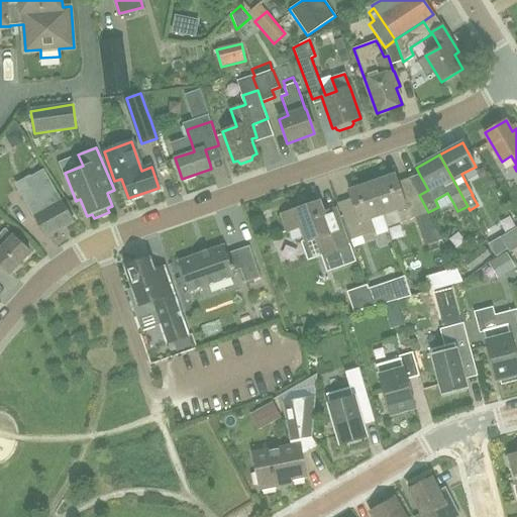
[(35,216),(46,236),(74,221),(62,201),(43,170),(30,177),(37,189),(24,196),(35,216)]
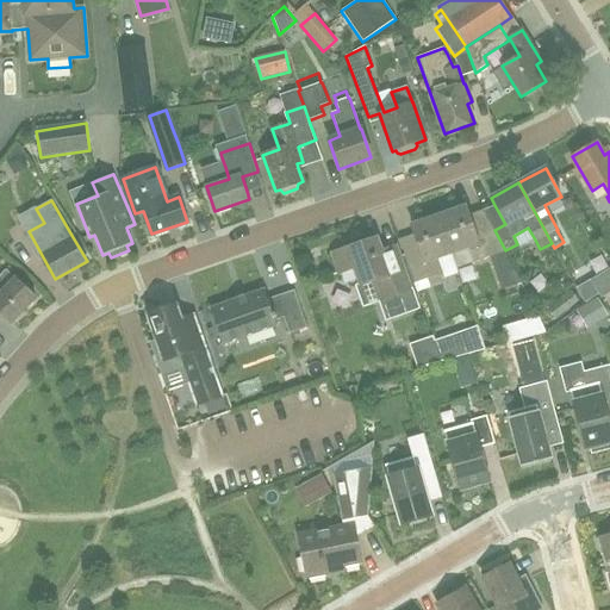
[(439,216),(452,253),(458,268),(472,263),(505,250),(495,230),(490,223),(474,229),(466,206),(439,216)]
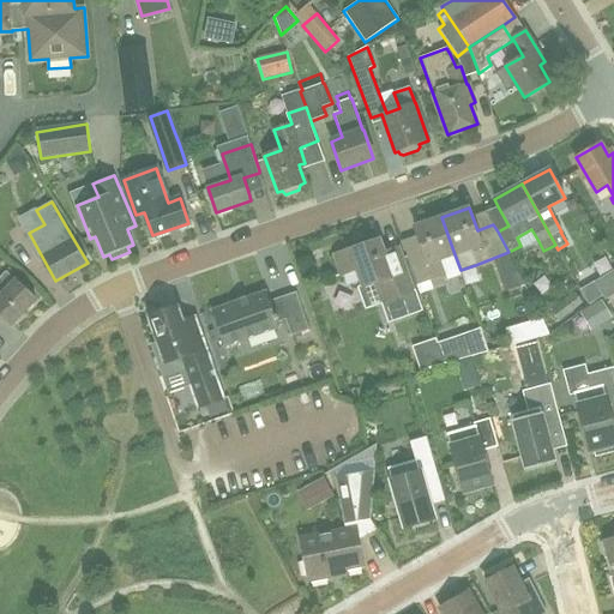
[(414,227),(419,239),(422,250),(407,256),(417,286),(446,275),(441,259),(455,254),(441,217),(414,227)]
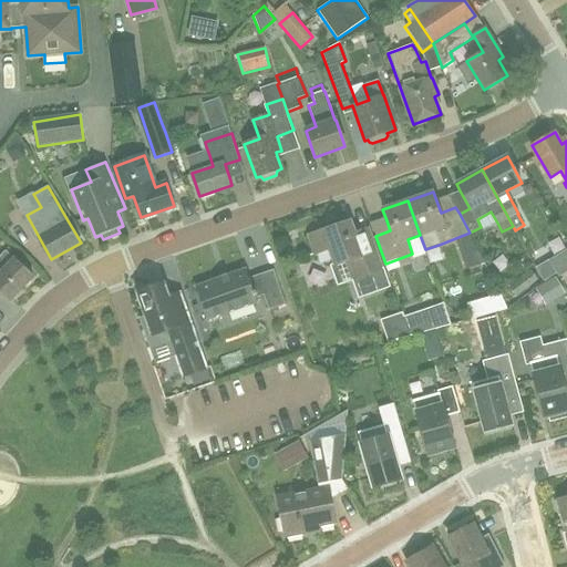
[(358,298),(389,287),(368,226),(353,230),(350,220),(308,235),(316,255),(330,250),(334,265),(350,260),(356,278),(351,279),(358,298)]
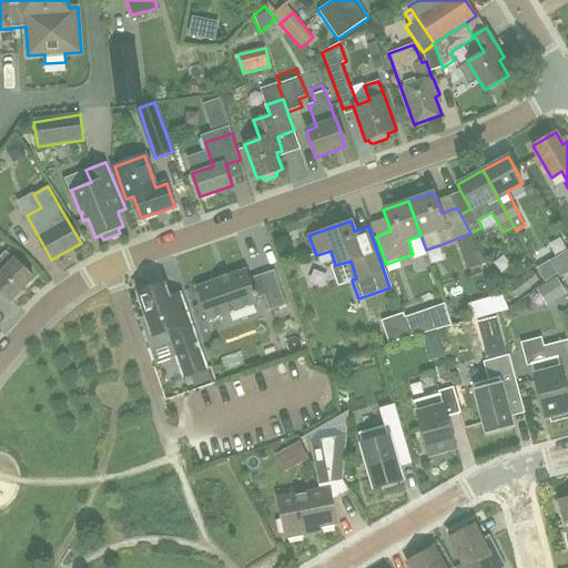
[(558,250),(566,233),(554,226),(545,243),(558,250)]
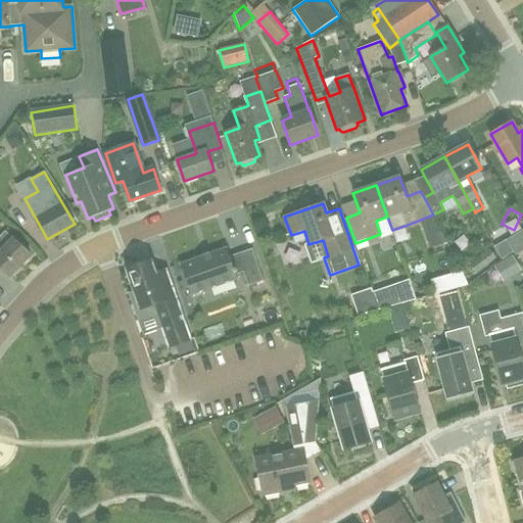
[(515,255),(522,251),(522,230),(506,240),(511,249),(515,255)]
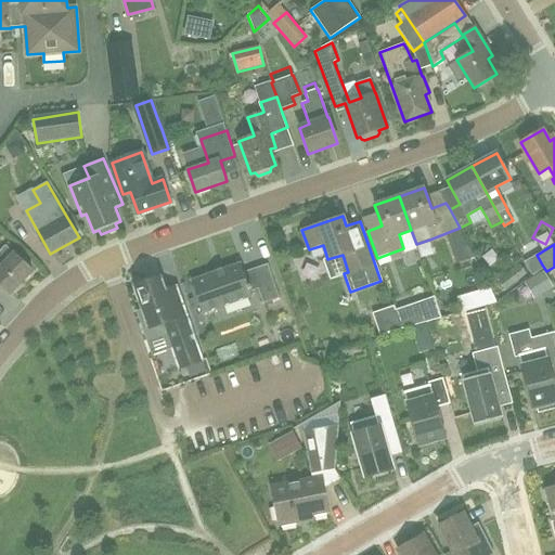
[(5,245),(0,249),(0,285),(11,295),(33,270),(5,245)]
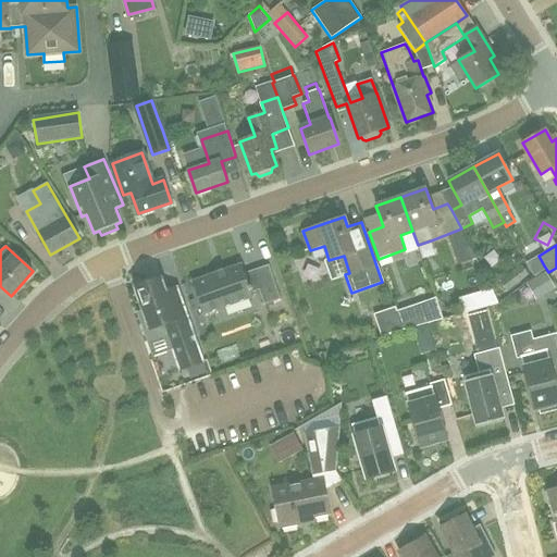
[(544,265),(539,256),(527,263),(534,276),(546,269),(544,265)]
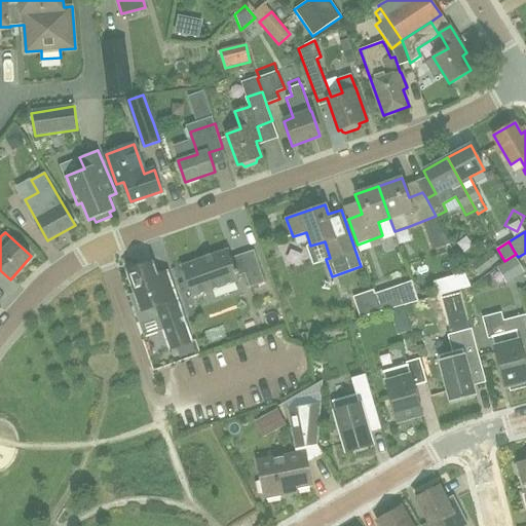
[(228,250),(181,266),(192,297),(238,282),(237,277),(245,274),(249,288),(265,283),(254,251),(231,258),(228,250)]
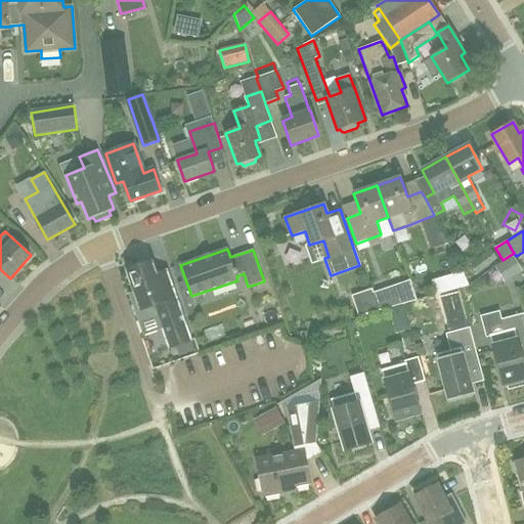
[(490,249),(481,256),(470,266),(477,275),(488,266),(497,259),(490,249)]
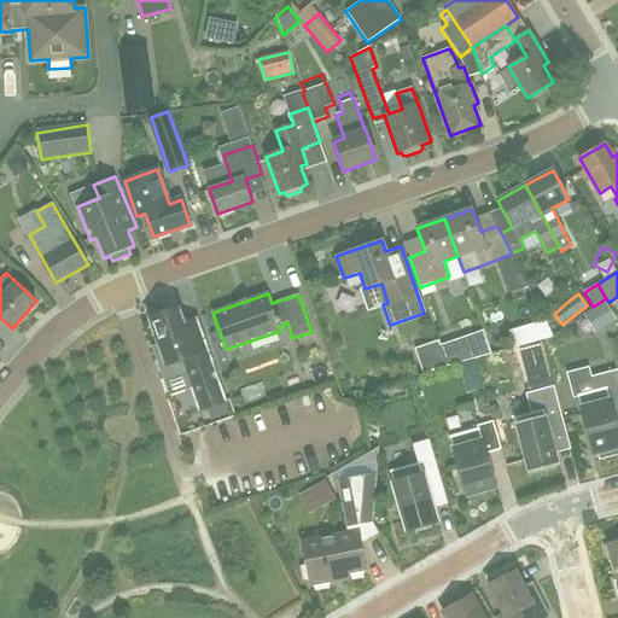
[(186,373),(192,389),(199,410),(225,401),(203,337),(197,321),(185,325),(179,310),(150,320),(158,347),(153,348),(164,380),(186,373)]
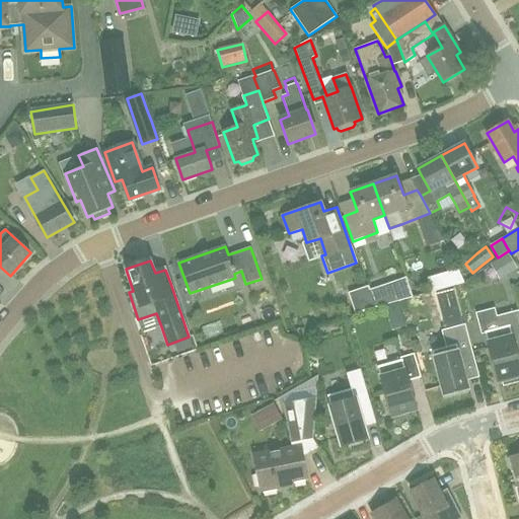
[(455,271),(438,276),(442,290),(462,284),(455,271)]
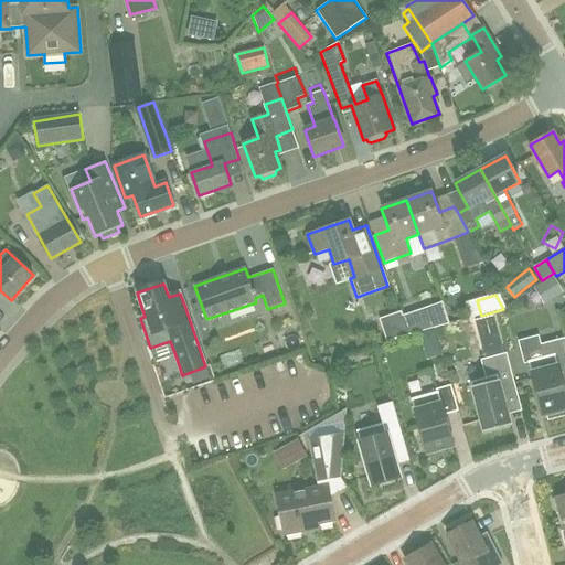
[(480,339),(499,333),(494,316),(476,321),(480,339)]
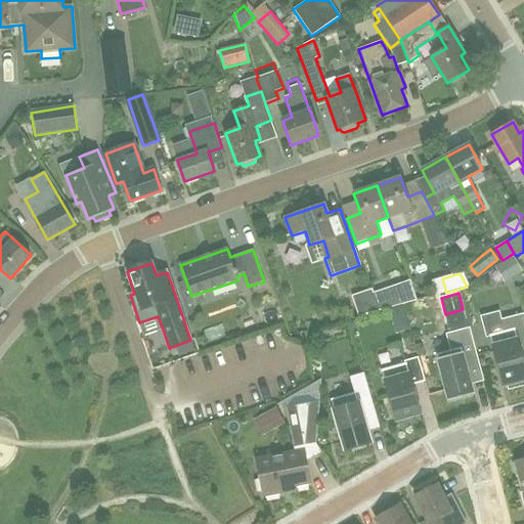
[(523,363),(521,350),(523,349),(523,312),(500,319),(504,332),(489,336),(503,387),(507,386),(508,390),(523,385),(523,363)]
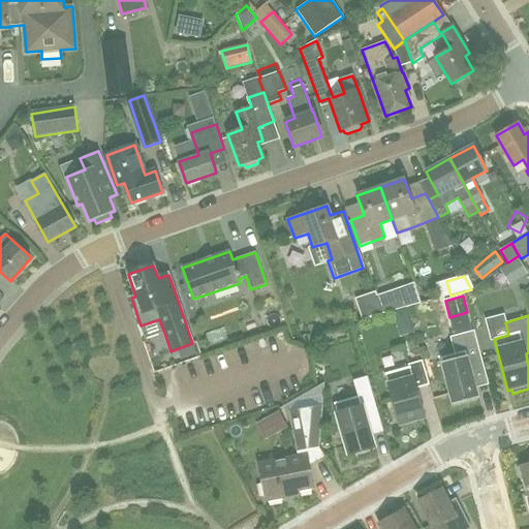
[(440,358),(453,405),(478,398),(469,364),(481,360),(474,331),(450,337),(455,353),(440,358)]
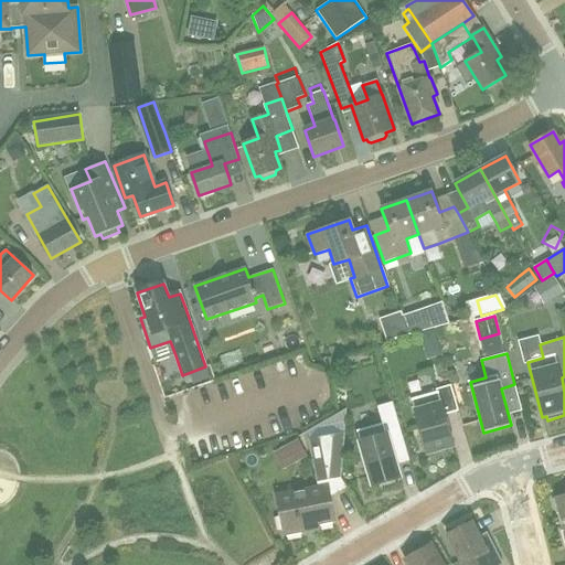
[(411,398),(427,455),(454,447),(445,415),(459,411),(451,385),(436,390),(437,392),(411,398)]
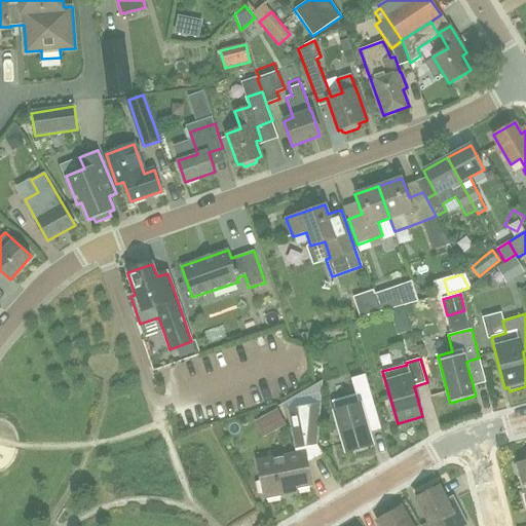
[(348,387),(347,373),(334,374),(336,388),(348,387)]
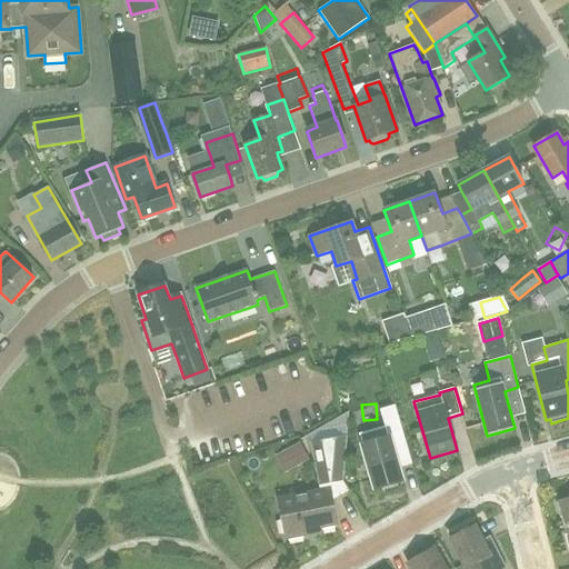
[(359,433),(376,489),(402,481),(391,442),(403,439),(405,443),(407,442),(396,405),(380,409),(386,426),(359,433)]
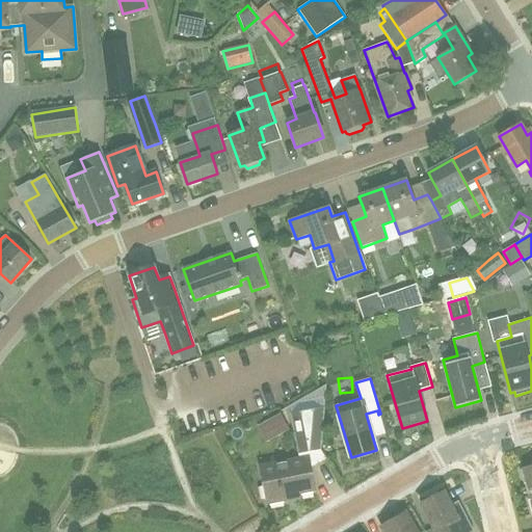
[(324,408),(325,384),(290,405),(299,458),(260,466),(267,504),(300,499),(299,494),(316,490),(312,468),(325,459),(320,450),(324,408)]
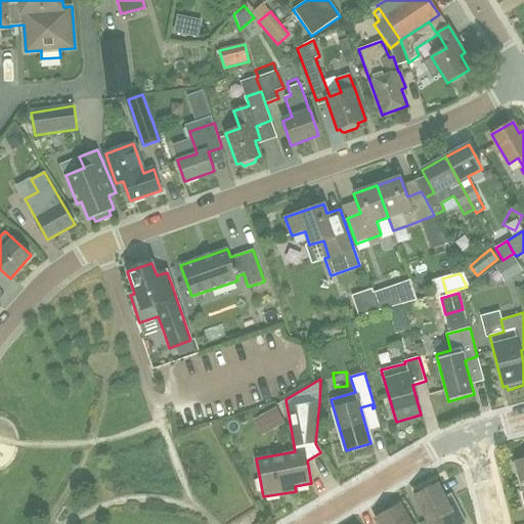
[(515,477),(519,475),(523,492),(523,491),(523,459),(516,462),(516,463),(512,465),(515,477)]
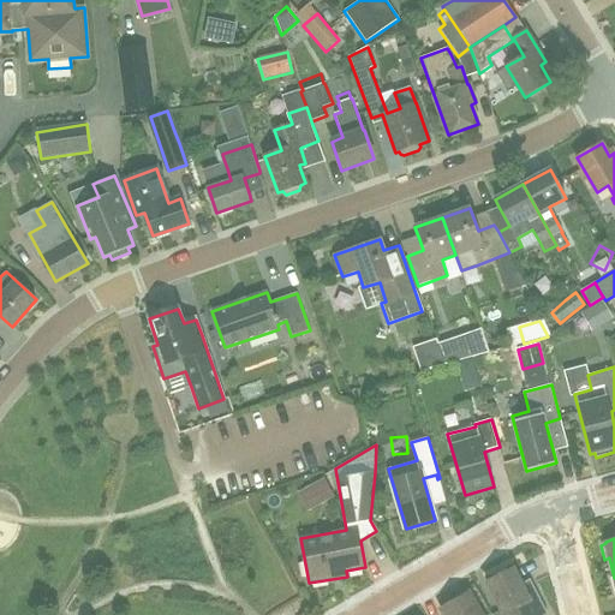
[(523,614),(519,607),(531,599),(513,567),(487,583),(503,614),(506,613),(506,614),(523,614)]
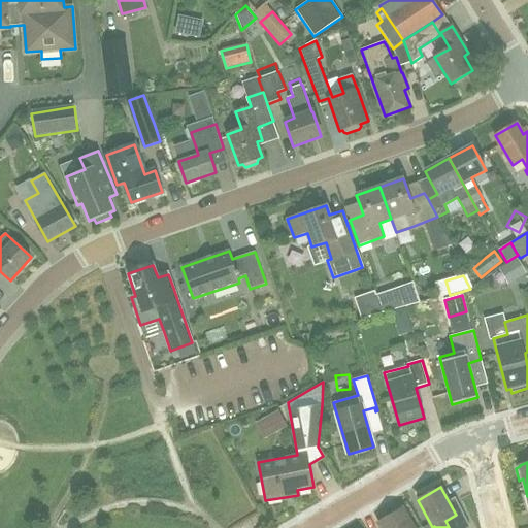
[(413,527),(402,509),(380,523),(382,527),(413,527)]
